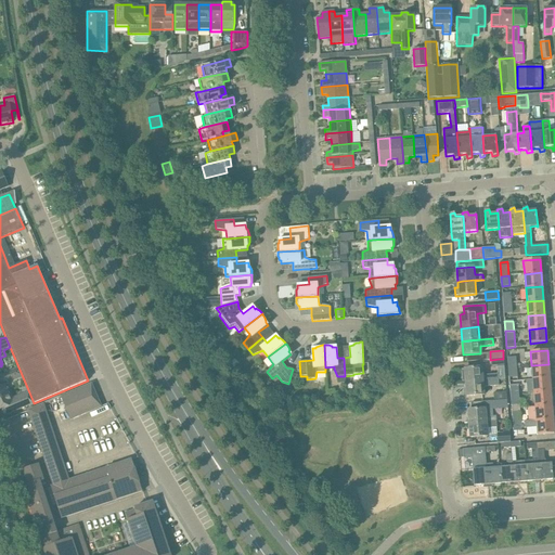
[(508,368),(517,366),(516,357),(507,358),(508,368)]
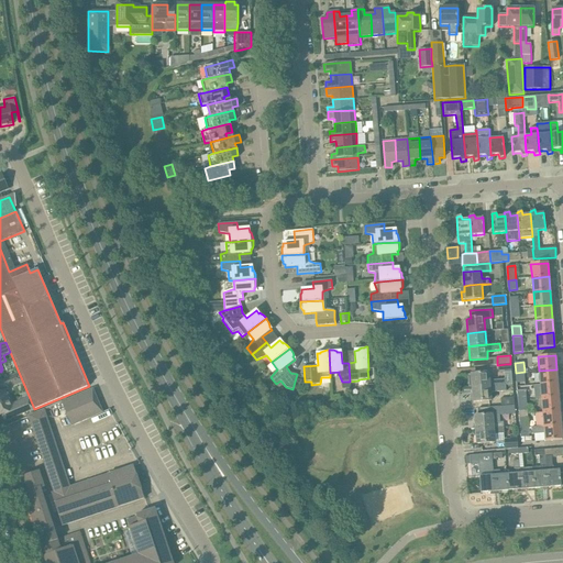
[(511,372),(510,364),(506,364),(498,365),(498,373),(505,373),(511,372)]
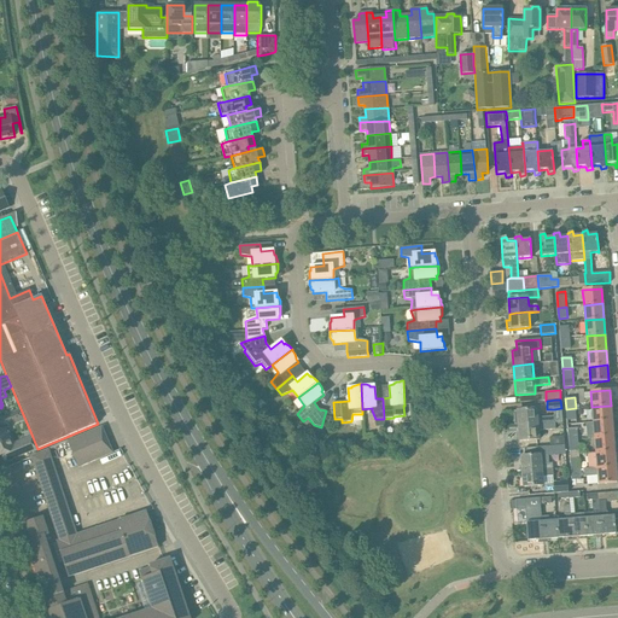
[(611,406),(592,407),(593,423),(612,421),(611,406)]
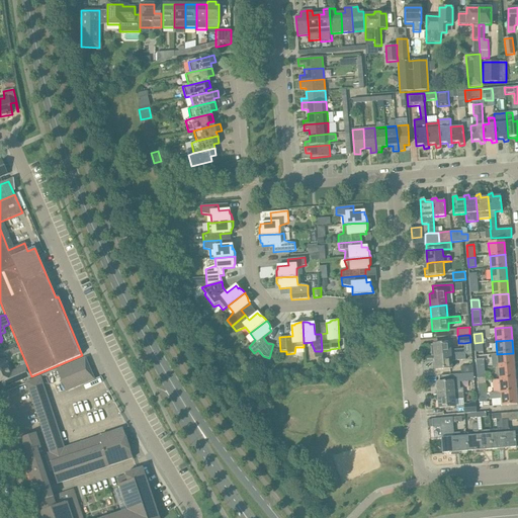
[(483,342),(475,343),(476,352),(483,352),(483,342)]
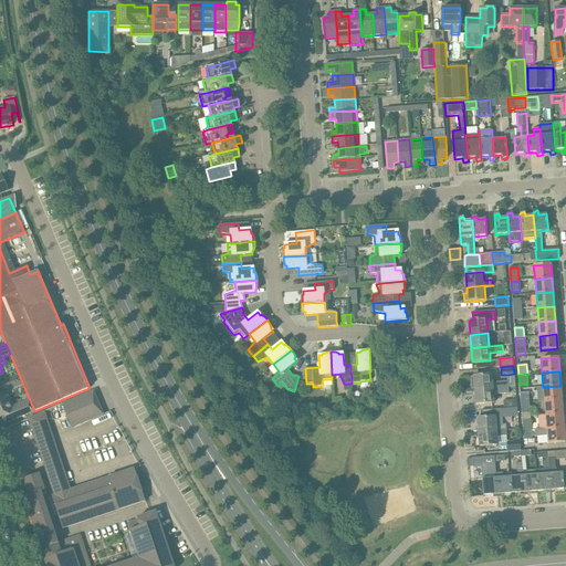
[(473,378),(471,378),(471,385),(474,385),(474,389),(509,387),(507,381),(492,383),(491,375),(484,376),(473,376),(473,378)]
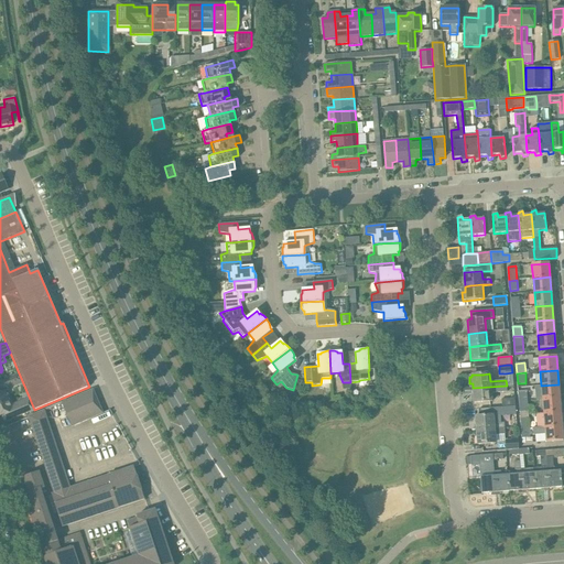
[(34,410),(30,399),(11,407),(4,392),(9,390),(4,379),(0,381),(0,415),(4,414),(8,421),(34,410)]
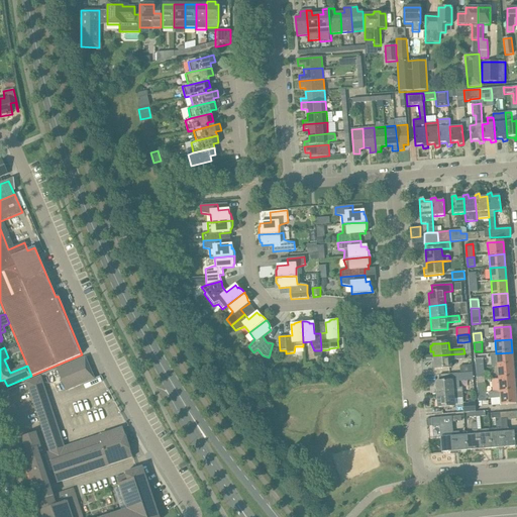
[(512,352),(496,353),(497,367),(513,365),(512,352)]
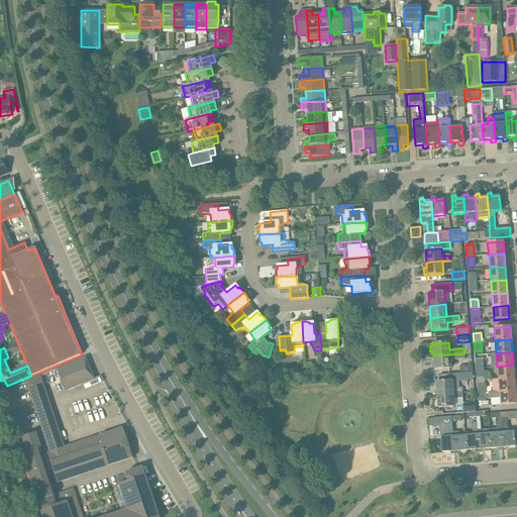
[(464,353),(433,355),(434,370),(451,368),(450,359),(464,358),(464,353)]
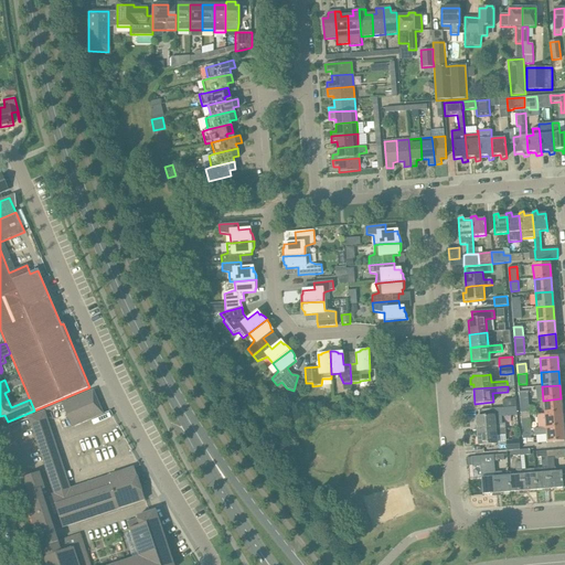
[(103,414),(93,391),(62,404),(72,427),(103,414)]
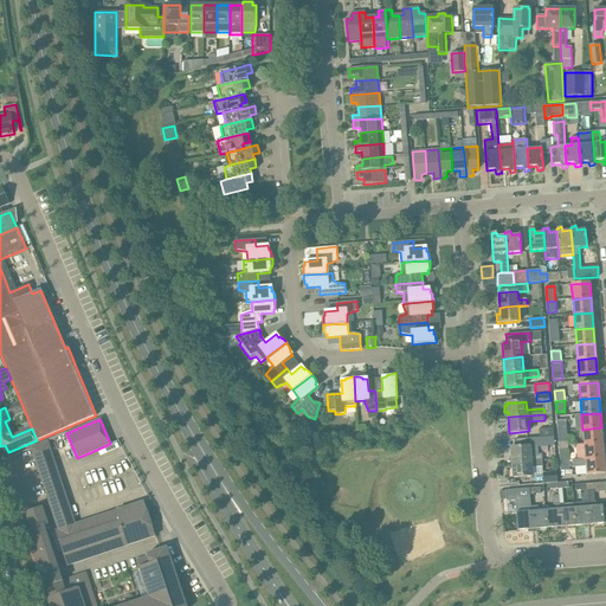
[(556,420),(558,432),(567,431),(566,420),(556,420)]
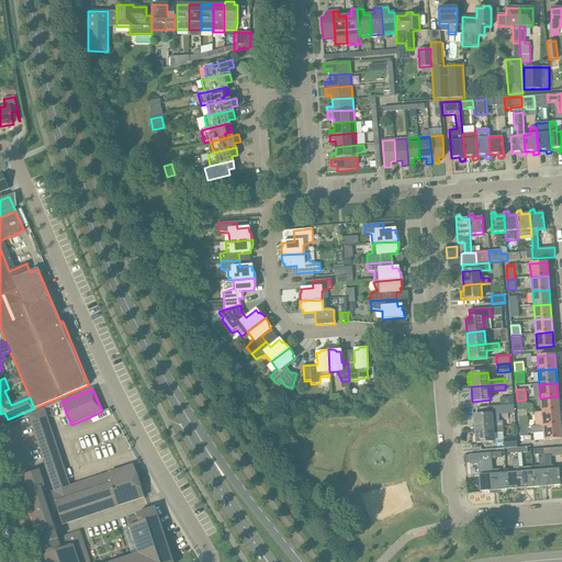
[(513,396),(499,397),(501,406),(513,405),(513,396)]
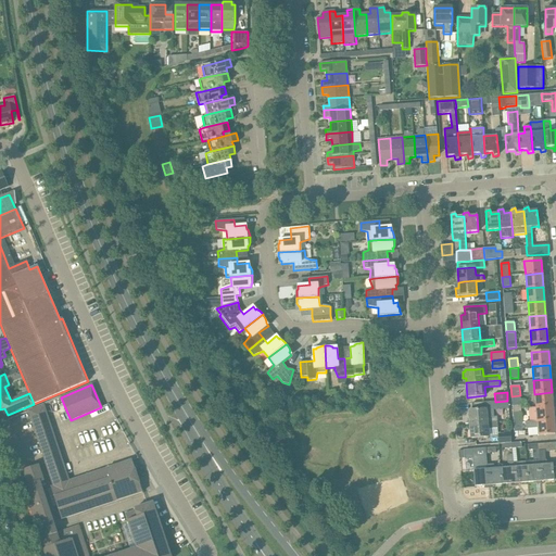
[(534,394),(535,407),(553,406),(552,392),(534,394)]
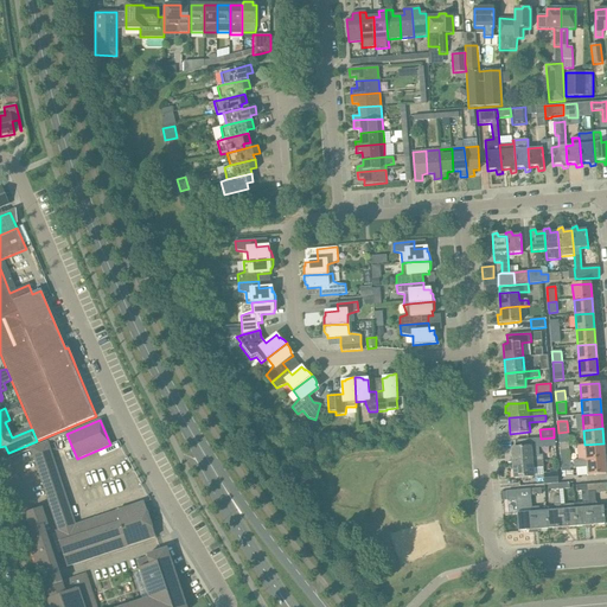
[(568,442),(568,432),(558,433),(560,443),(568,442)]
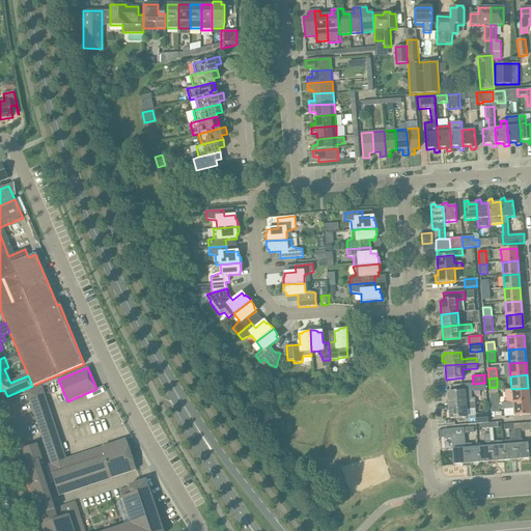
[(484,383),(473,384),(473,392),(485,391),(484,383)]
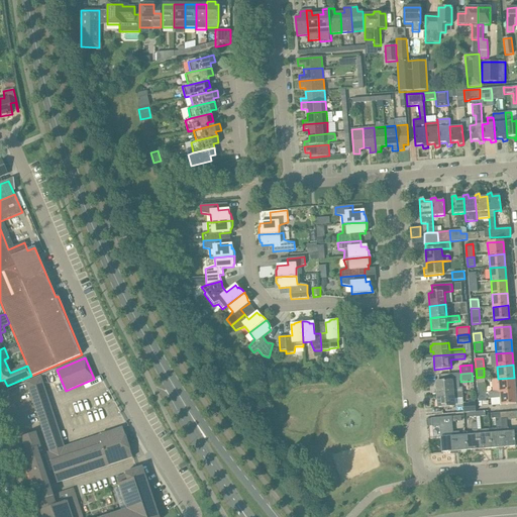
[(439,382),(435,383),(436,395),(462,393),(462,388),(459,388),(458,374),(447,375),(438,376),(439,382)]
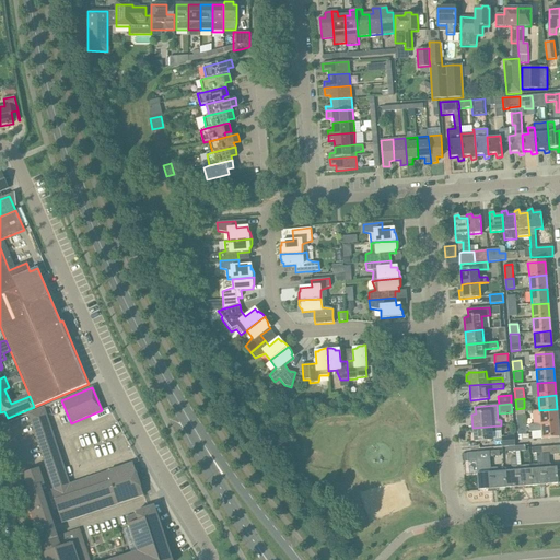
[(69,485),(44,408),(28,413),(54,490),(51,491),(62,523),(143,496),(132,464),(69,485)]
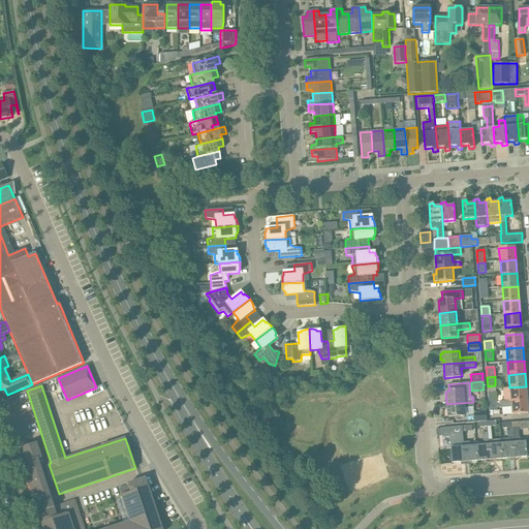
[(502,389),(503,402),(527,400),(526,386),(509,387),(502,389)]
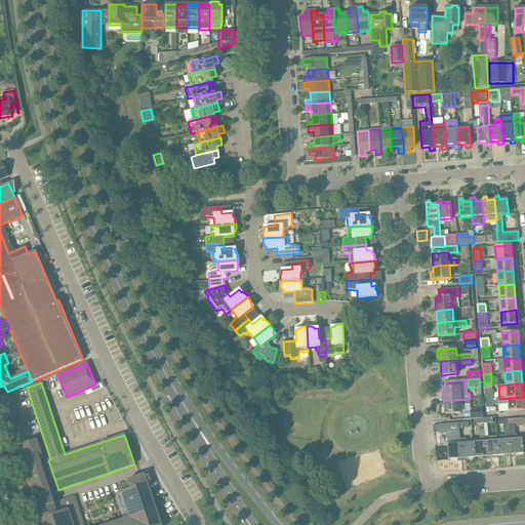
[(484,391),(485,400),(493,399),(492,390),(484,391)]
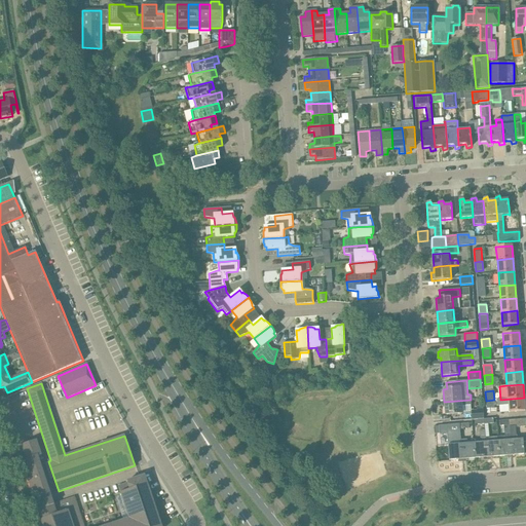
[(525,411),(524,398),(500,400),(497,400),(497,406),(509,405),(510,412),(525,411)]
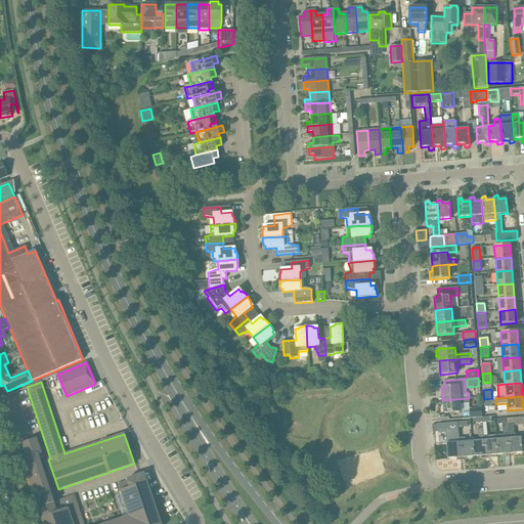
[(470,403),(469,398),(442,400),(443,413),(461,411),(460,404),(470,403)]
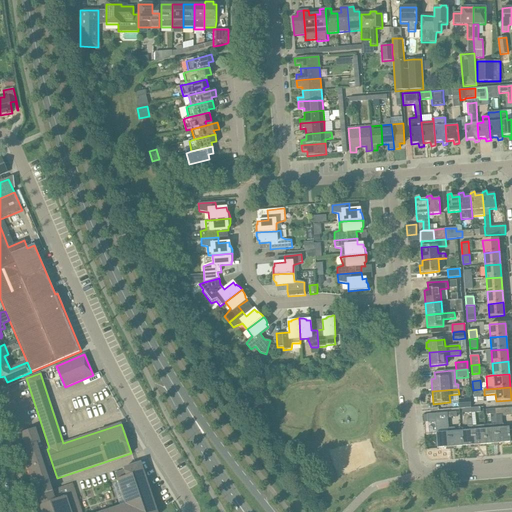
[(481,389),(473,390),(474,399),(481,399),(481,389)]
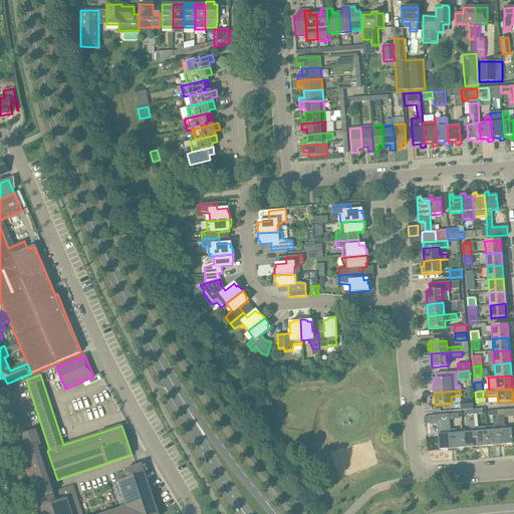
[(460,402),(461,410),(464,410),(473,409),(472,397),(465,397),(466,401),(460,402)]
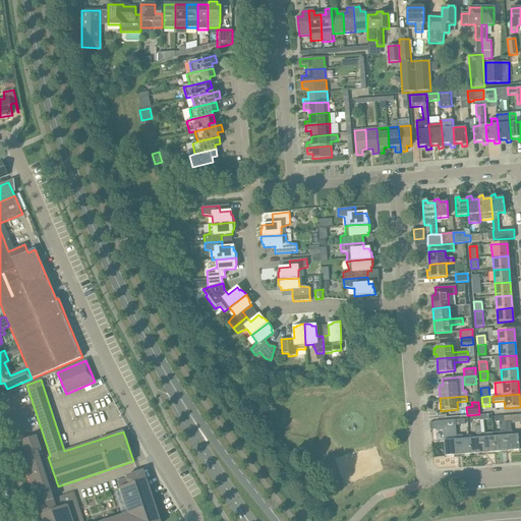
[(504,421),(505,431),(507,451),(519,450),(518,437),(518,435),(512,436),(511,423),(520,422),(520,416),(520,415),(504,416),(504,421)]
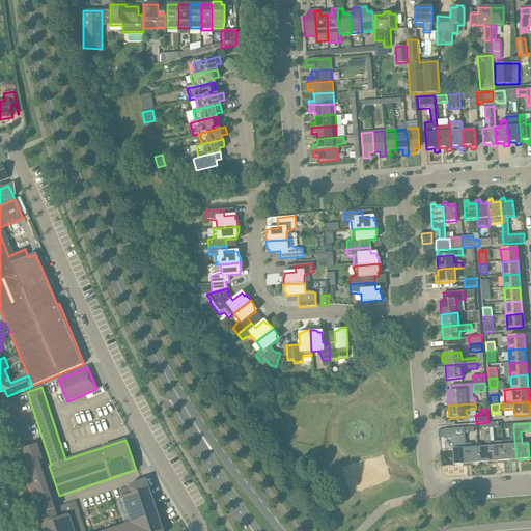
[(460,428),(443,430),(444,439),(451,438),(453,465),(467,464),(465,444),(465,434),(465,428),(460,428)]
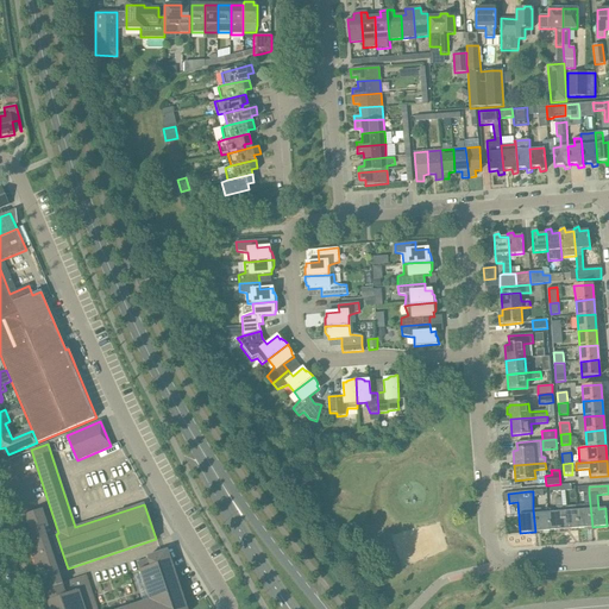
[(564,529),(562,507),(562,498),(554,498),(556,508),(558,508),(557,513),(547,513),(550,531),(564,529)]
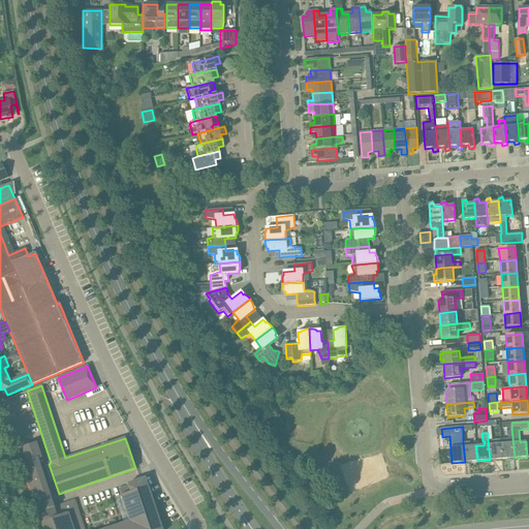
[(501,459),(515,458),(512,438),(500,439),(501,459)]
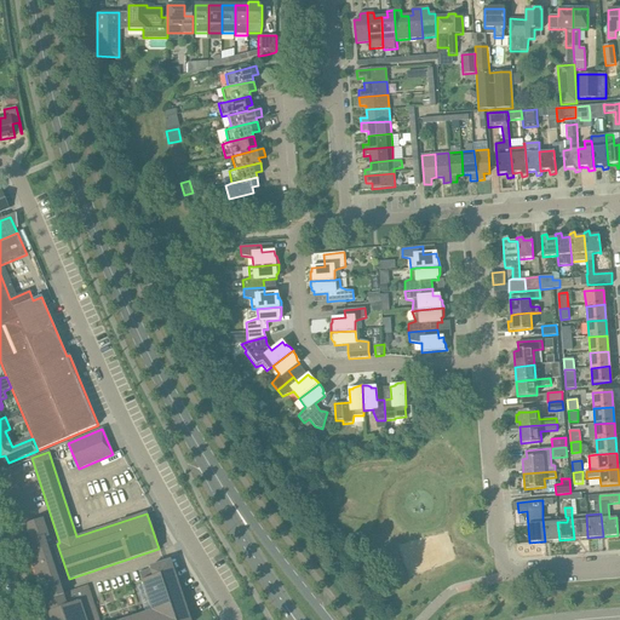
[(572,516),(574,539),(587,538),(586,515),(572,516)]
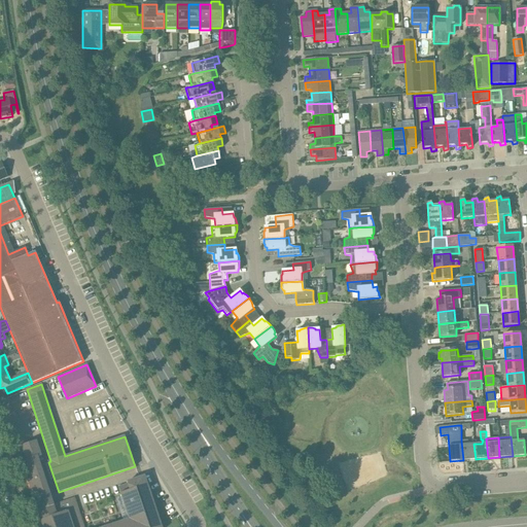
[(461,441),(463,460),(476,459),(473,444),(468,445),(468,441),(461,441)]
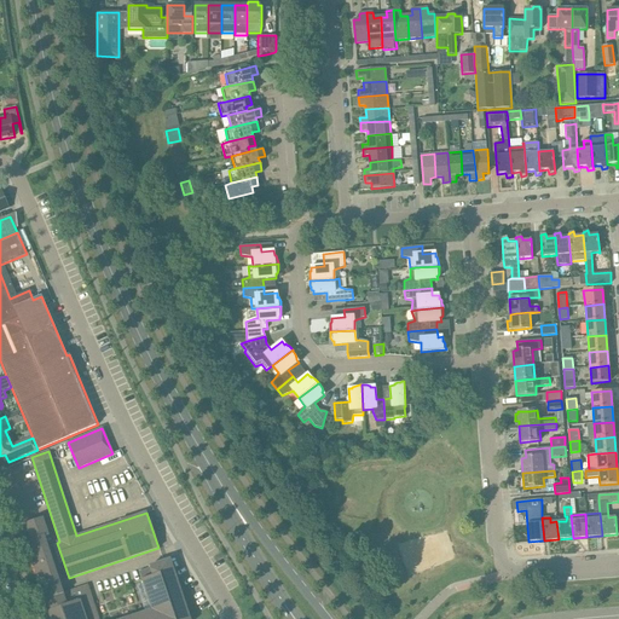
[(152,611),(134,617),(127,618),(125,618),(98,618),(87,585),(63,594),(44,538),(48,537),(42,519),(25,524),(32,541),(25,543),(45,601),(46,601),(50,611),(48,612),(51,618),(190,618),(171,560),(150,566),(154,576),(142,580),(152,611)]
